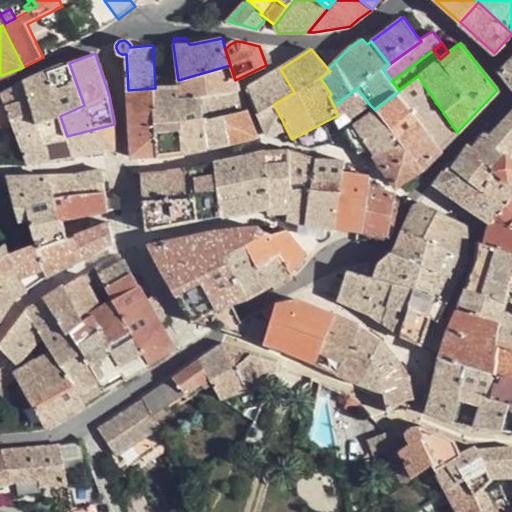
[(511,60),(503,70),(511,83),(511,60)]
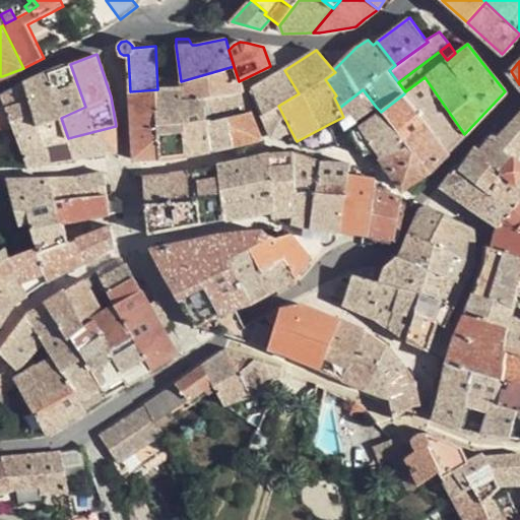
[(85,107),(70,64),(49,71),(63,117),(85,107)]
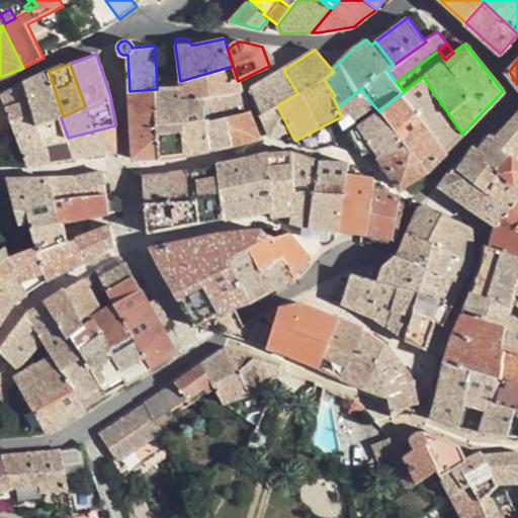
[(203,98),(243,92),(238,81),(233,66),(180,81),(181,88),(157,89),(157,108),(160,157),(185,154),(211,150),(207,121),(203,98)]
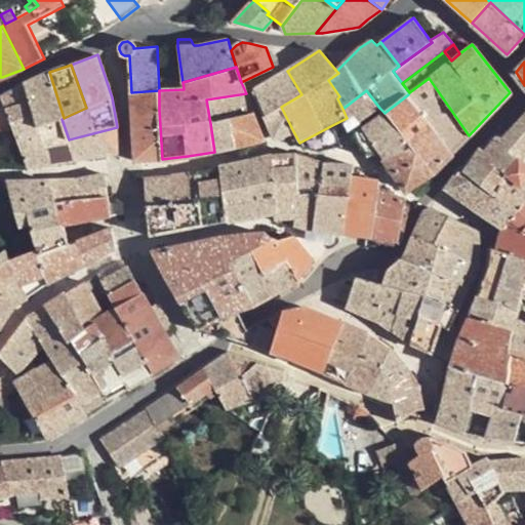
[(301,94),(287,71),(255,90),(276,138),(293,131),(281,107),(301,94)]
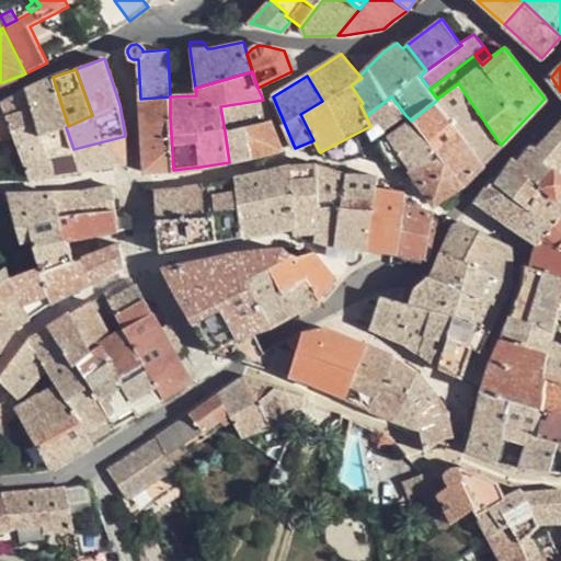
[(68,126),(53,77),(26,90),(41,138),(46,136),(57,173),(82,170),(73,149),(66,127),(68,126)]
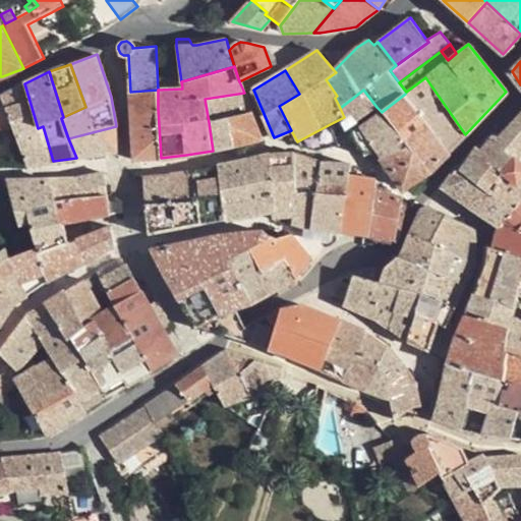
[(405,94),(450,152),(465,134),(425,77),(406,92),(405,94)]
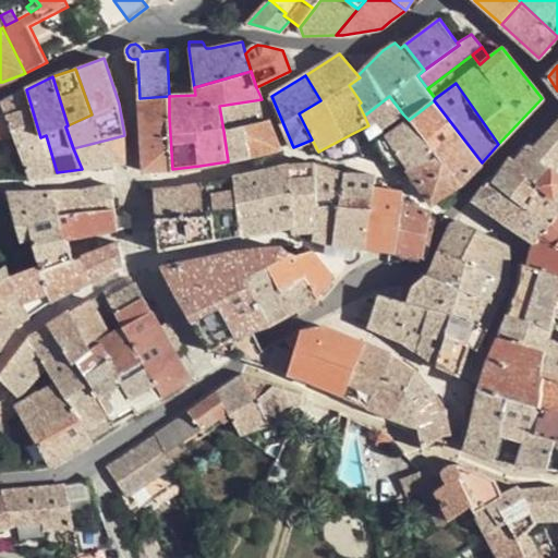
[(40,137),(26,89),(20,93),(25,111),(7,117),(14,136),(29,177),(57,172),(46,135),(40,137)]
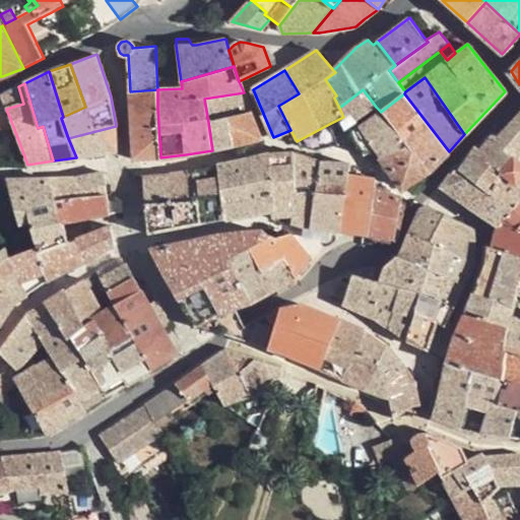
[(0,129),(13,127),(6,109),(23,104),(18,86),(10,90),(1,94),(0,94),(0,129)]
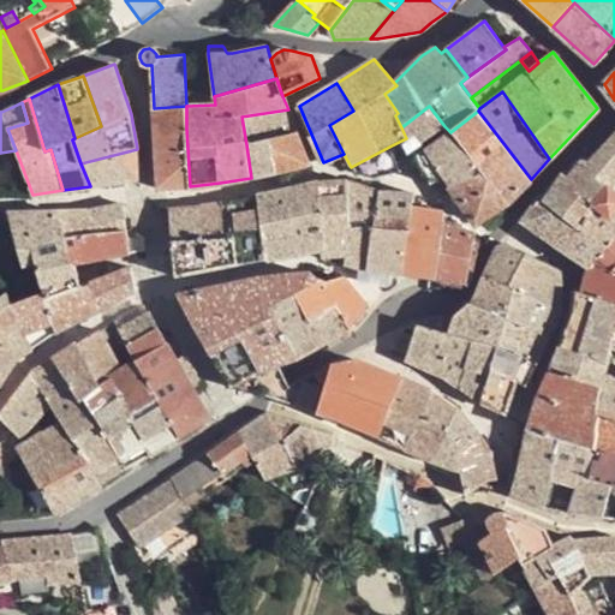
[(159,187),(190,186),(186,129),(186,106),(154,108),(159,187)]
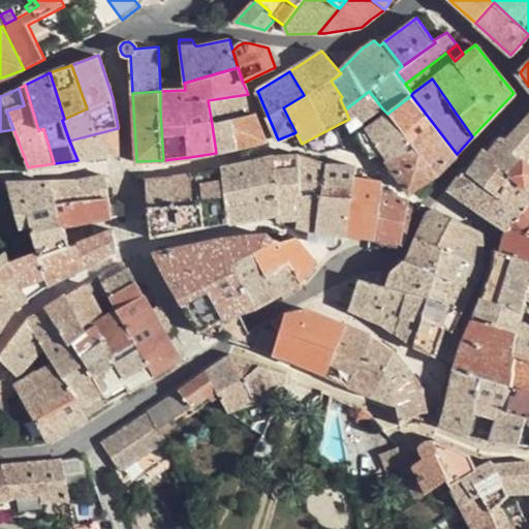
[(345,110),(349,119),(353,130),(382,109),(369,91),(345,110)]
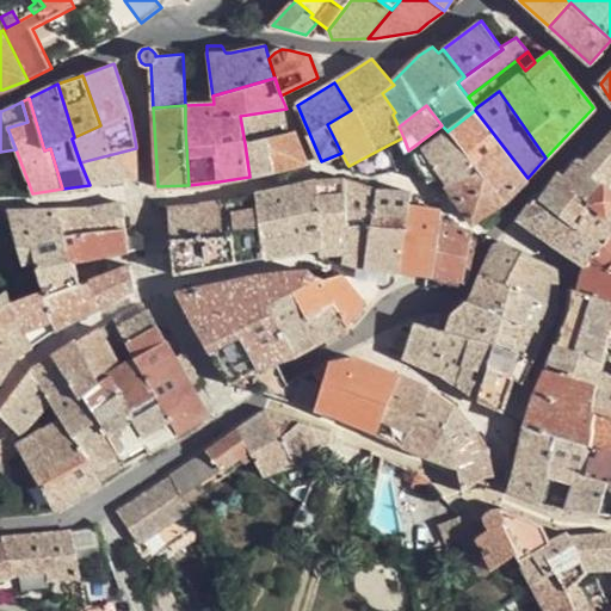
[(270,137),(295,130),(287,109),(240,116),(245,143),(270,137)]
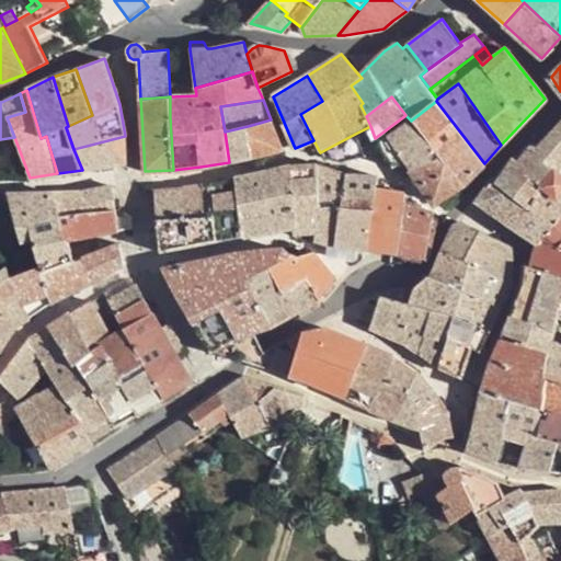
[(484,163),(436,101),(412,119),(437,151),(410,170),(435,204),(446,206),(462,196),(457,189),(462,184),(484,163)]
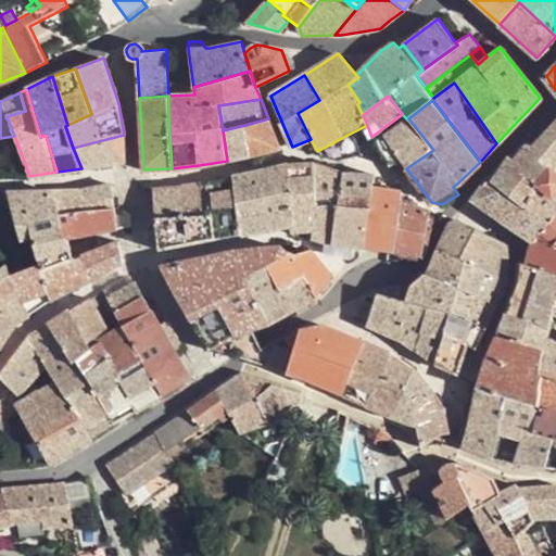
[(245,125),(223,130),(227,161),(250,155),(279,149),(268,118),(245,125)]
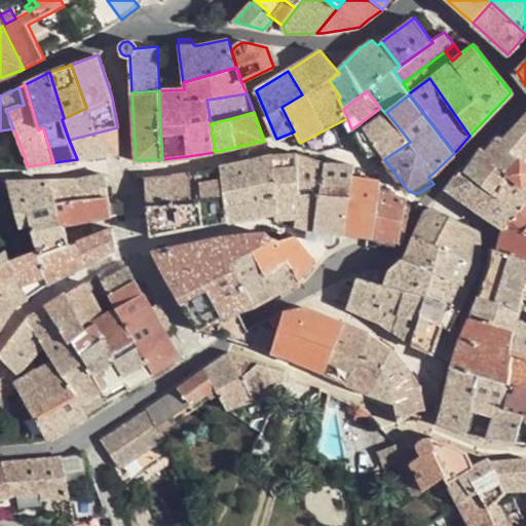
[(386,112),(385,113),(354,135),(368,157),(380,152),(384,159),(410,142),(386,112)]
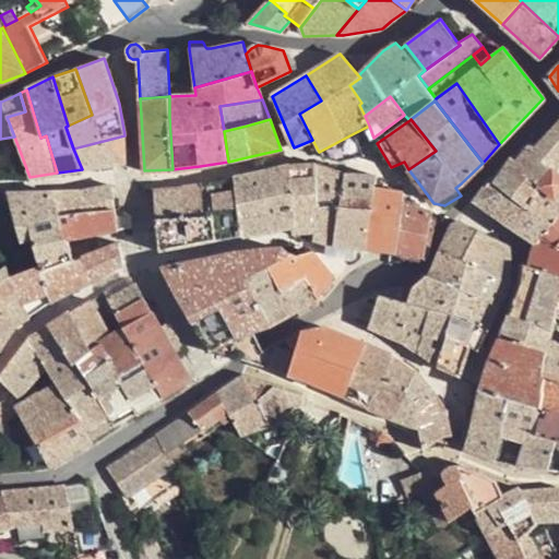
[(558,125),(537,149),(530,147),(518,162),(512,157),(496,180),(494,183),(525,209),(528,205),(543,187),(556,198),(557,197),(558,192),(558,175),(554,170),(558,163),(558,125)]
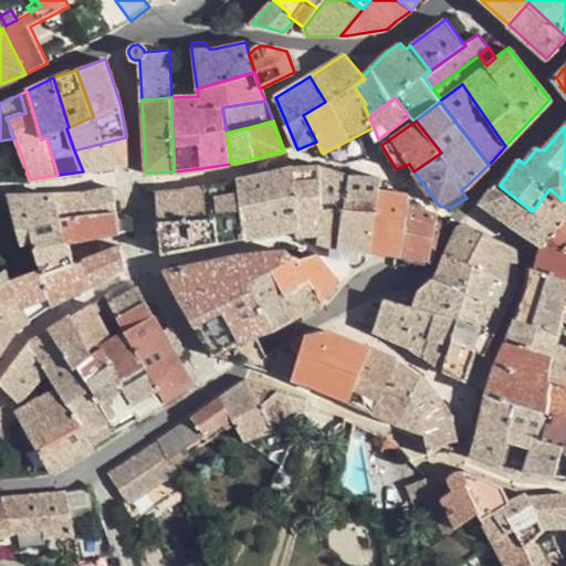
[(358,135),(323,154),(328,158),(345,164),(368,157),(358,135)]
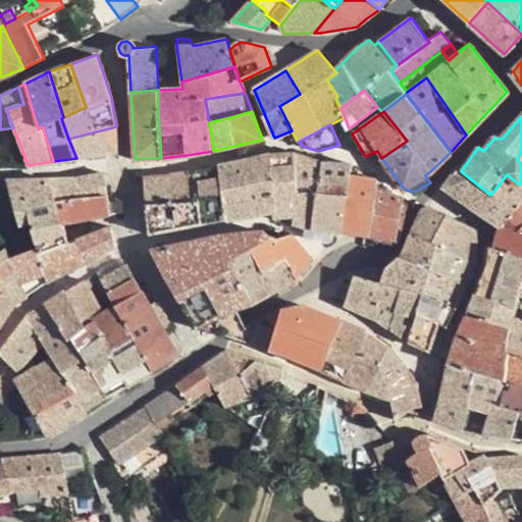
[(116,126),(68,139),(76,158),(118,152),(116,126)]
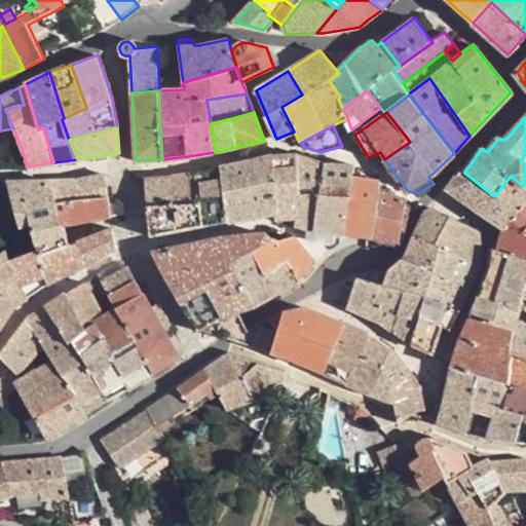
[(299,183),(298,156),(271,157),(272,184),(274,184),(299,183)]
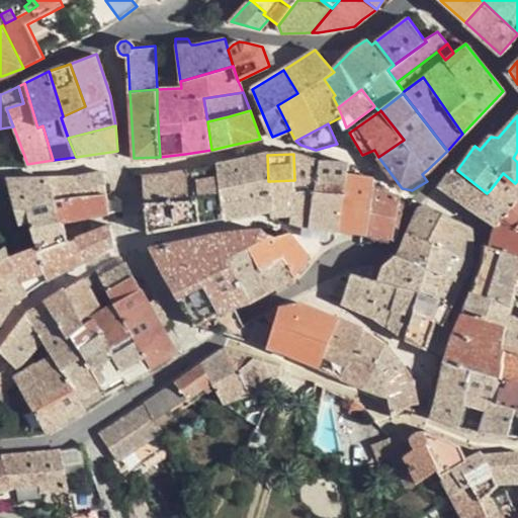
[(293,154),(294,180),(295,191),(315,189),(319,160),(293,154)]
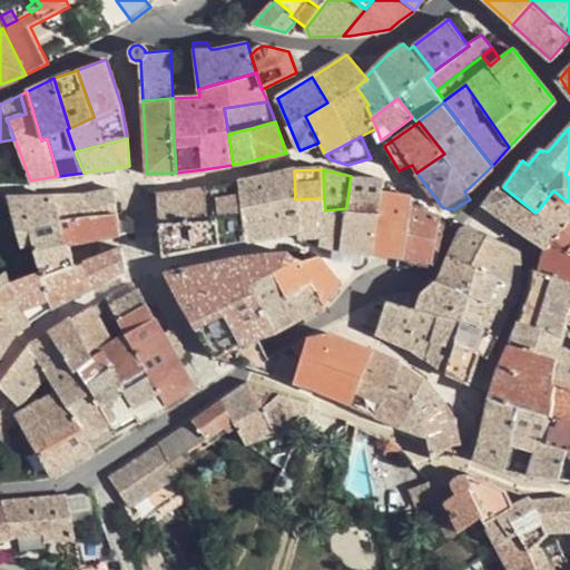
[(294,170),(239,182),(247,242),(271,237),(298,232),(301,231),(297,199),(295,199),(294,170)]
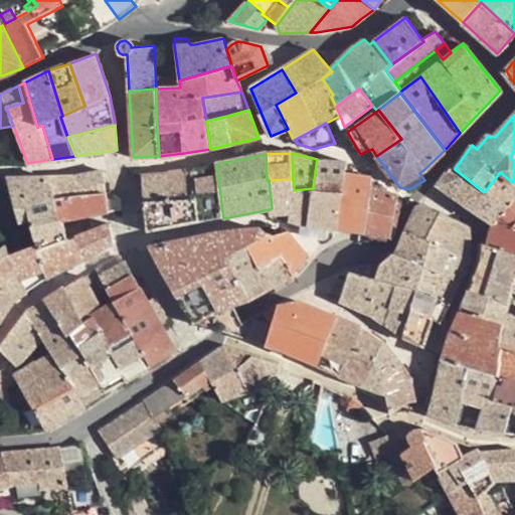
[(313,188),(343,192),(346,173),(348,160),(317,159),(313,188)]
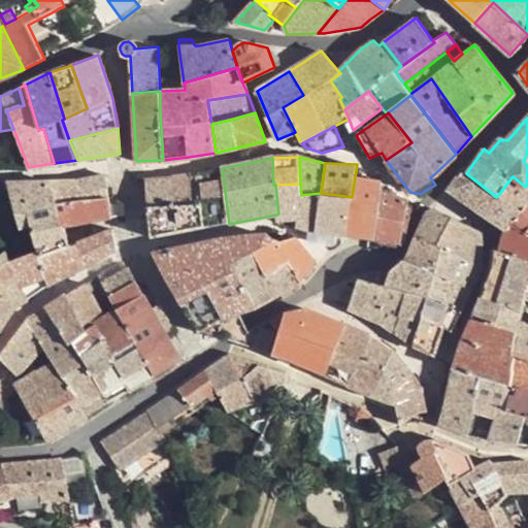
[(203,228),(229,224),(222,168),(195,174),(200,204),(203,228)]
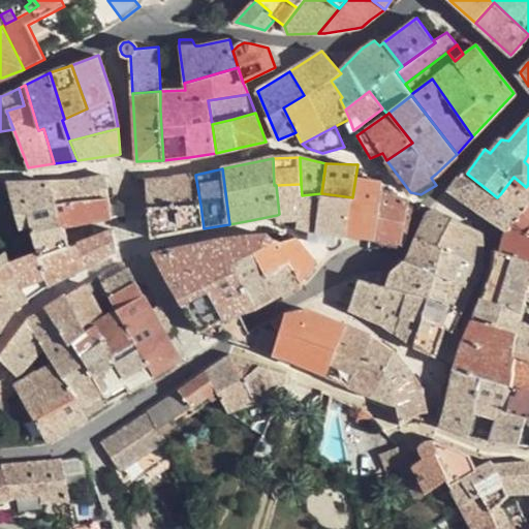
[(523,212),(500,194),(497,197),(467,174),(469,170),(465,168),(448,191),(493,221),(501,226),(507,231),(514,223),(515,223),(523,212)]
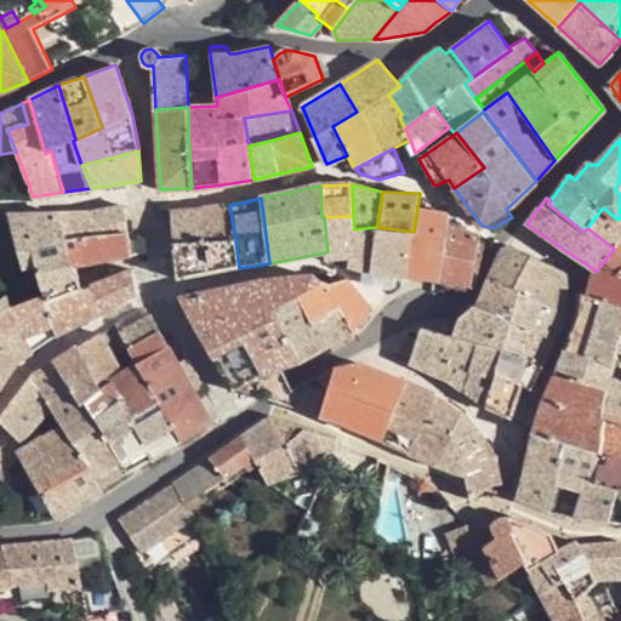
[(102,211),(60,215),(66,239),(93,235),(129,232),(125,205),(102,211)]
